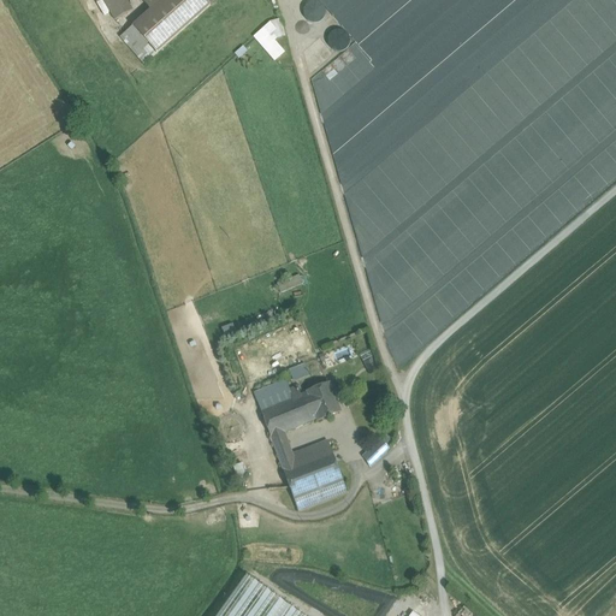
[(132,11),(126,0),(102,0),(116,22),(132,11)]
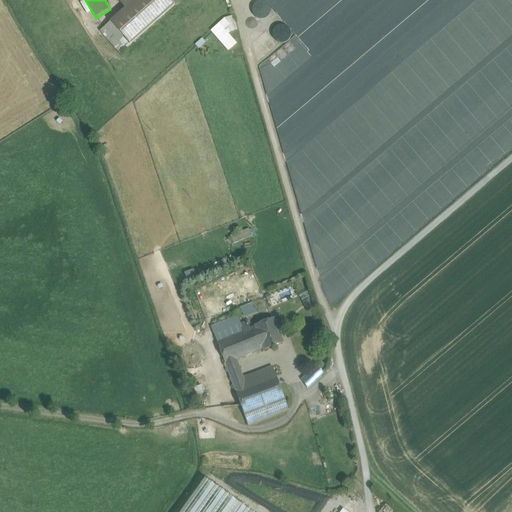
[(170,0),(117,0),(126,9),(100,32),(120,54),(175,5),(170,0)]
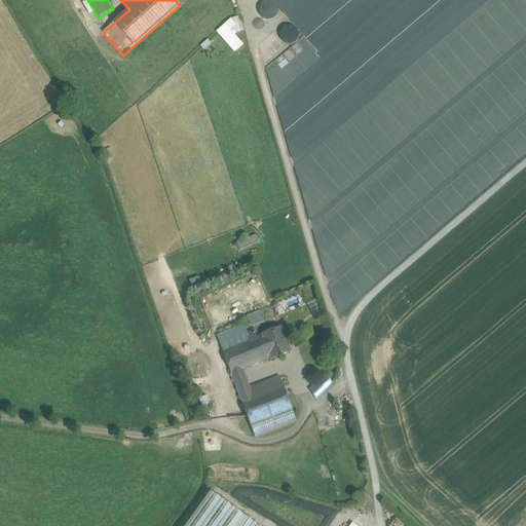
[(267,21),(282,11),(273,0),(270,0),(258,8),(267,21)]
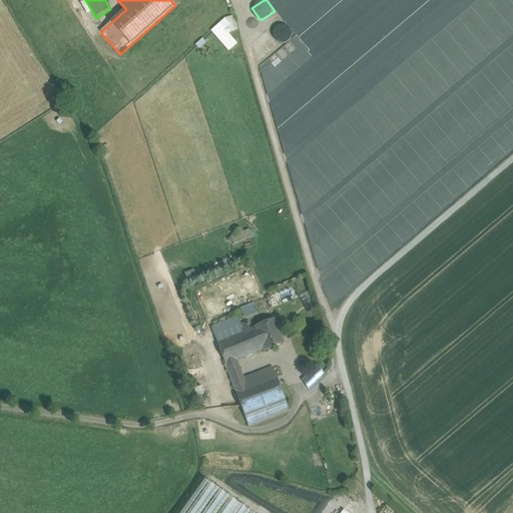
[(280,44),(294,37),(287,23),(273,30),(280,44)]
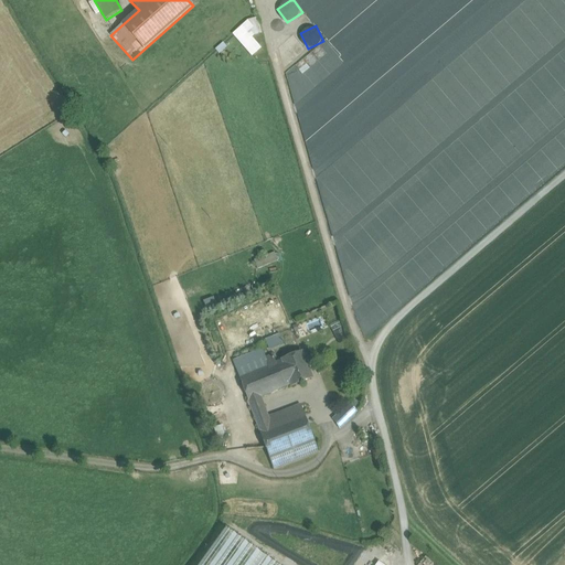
[(275,253),(254,260),(257,269),(278,260),(275,253)]
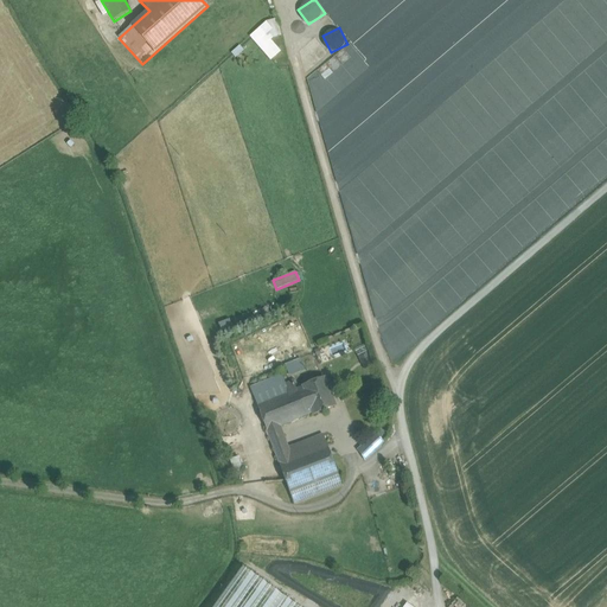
[(289,375),(306,370),(302,358),(286,364),(289,375)]
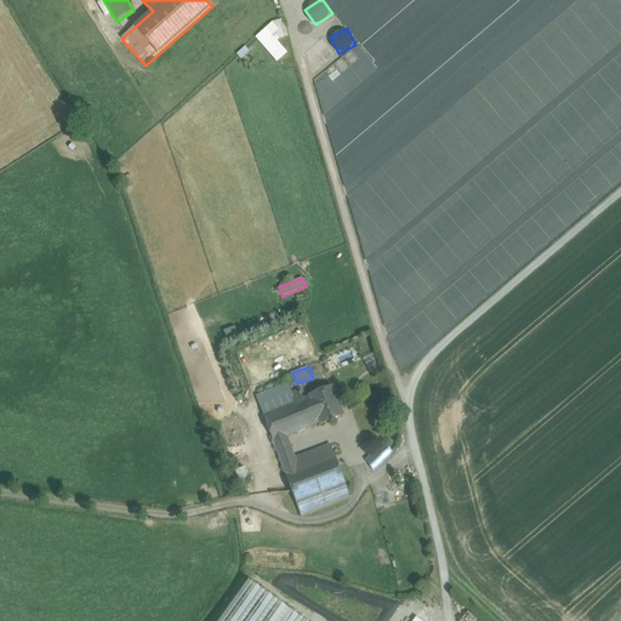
[(256,397),(263,416),(295,404),(291,396),(288,385),(256,397)]
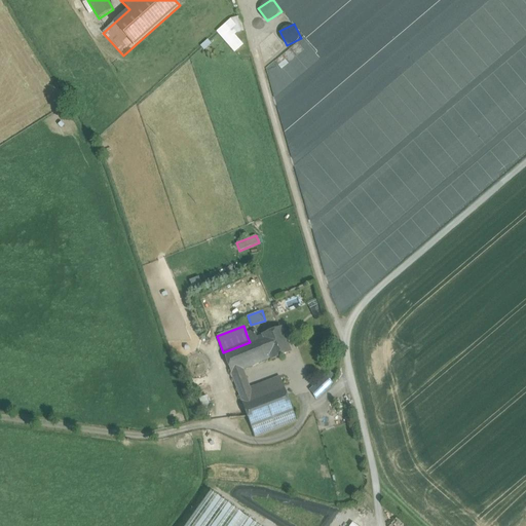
[(282,330),(263,336),(264,337),(257,339),(265,361),(272,359),(272,361),(291,353),(282,330)]
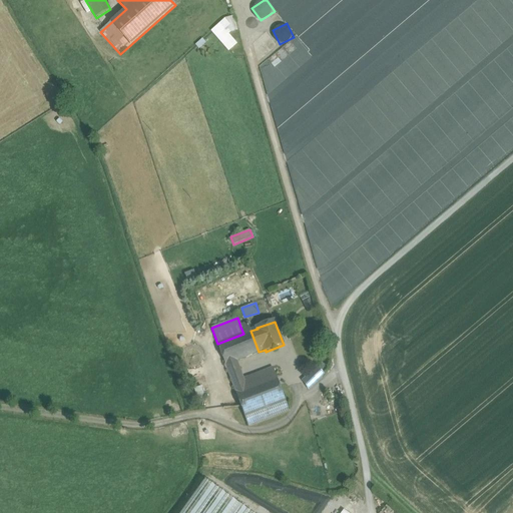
[(230,377),(240,373),(236,361),(259,352),(250,331),(248,324),(240,327),(243,334),(217,344),(230,377)]
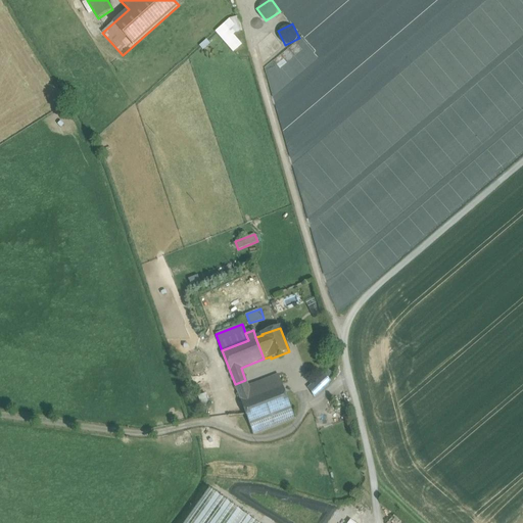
[(308,388),(315,397),(331,382),(324,374),(308,388)]
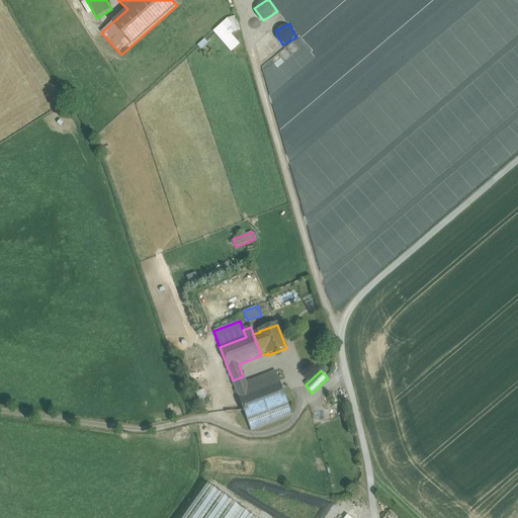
[(275,371),(266,375),(269,384),(249,393),(246,382),(235,386),(248,421),(281,408),(288,405),(275,371)]
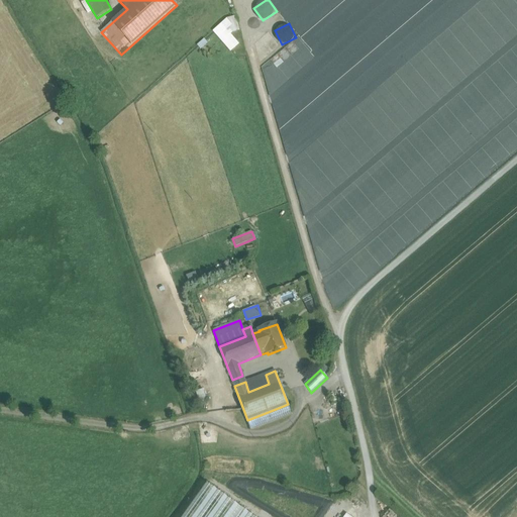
[(266,375),(245,382),(248,392),(269,384),(266,375)]
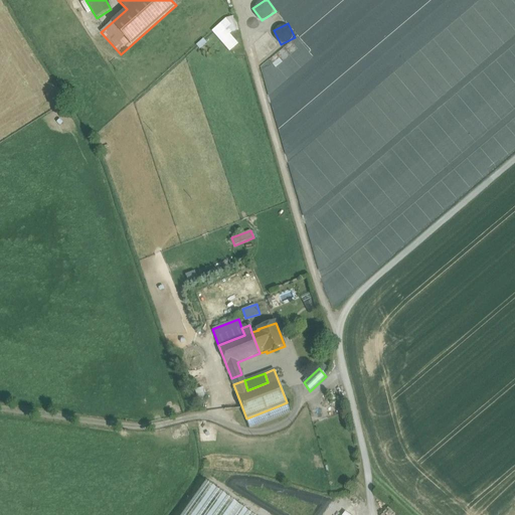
[(241,374),(231,378),(233,384),(244,380),(241,374)]
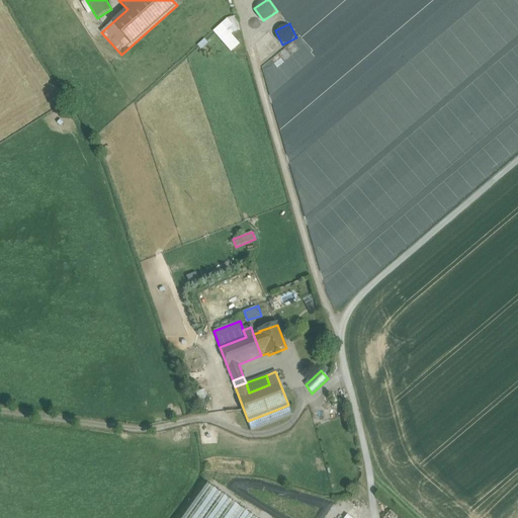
[(288,405),(281,408),(285,417),(291,415),(288,405)]
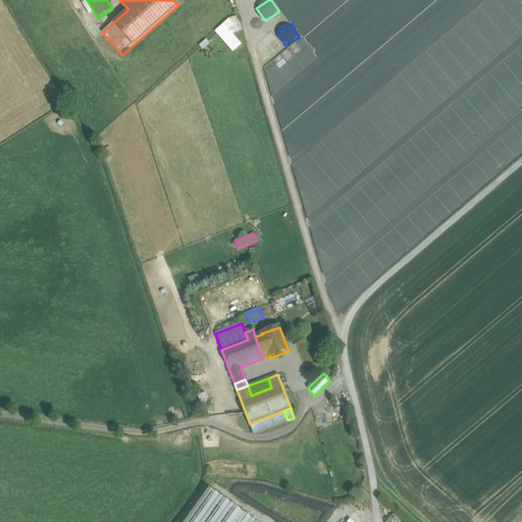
[(283,411),(250,424),(253,433),(288,420),(283,411)]
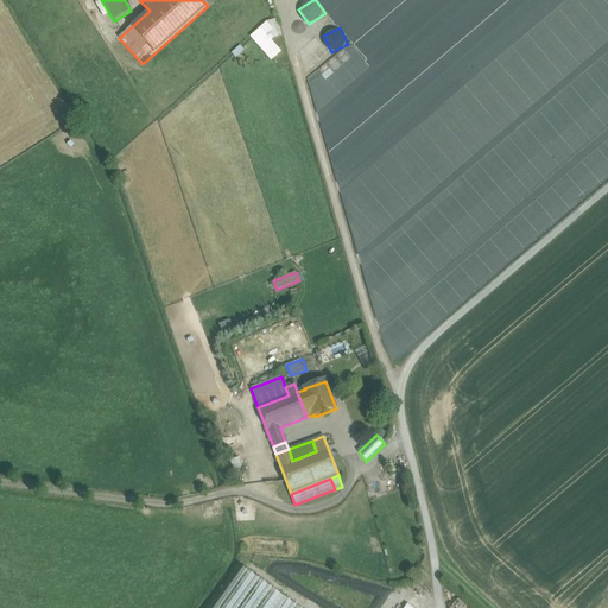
[(261,607),(239,591),(227,607),(261,607)]
